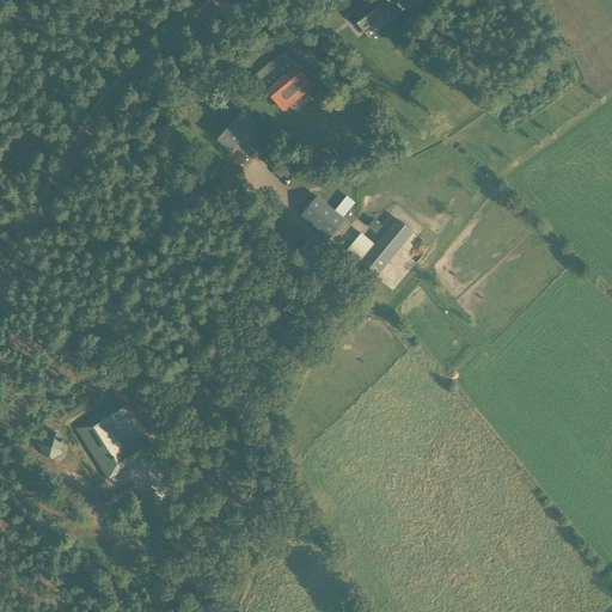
[(372,0),(352,17),(348,19),(359,34),(362,31),(386,13),(377,0),(372,0)]
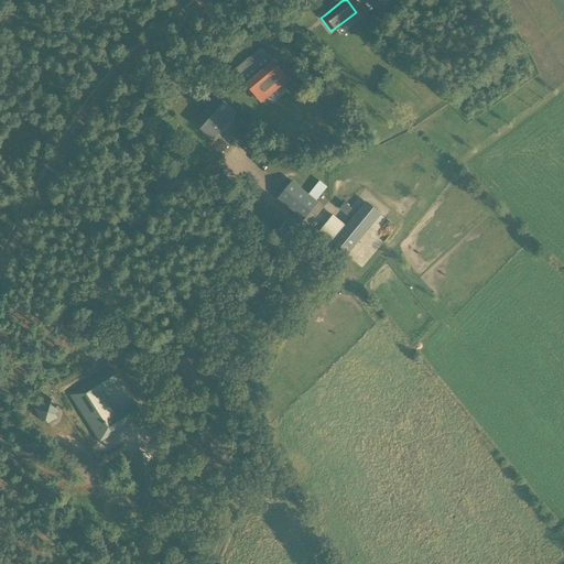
[(231,73),(239,82),(242,79),(258,98),(285,76),(262,47),(231,73)]
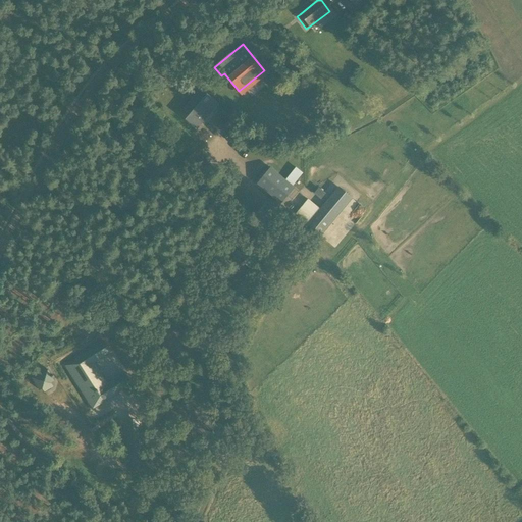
[(201,122),(216,104),(201,91),(189,104),(195,110),(191,114),(201,122)]
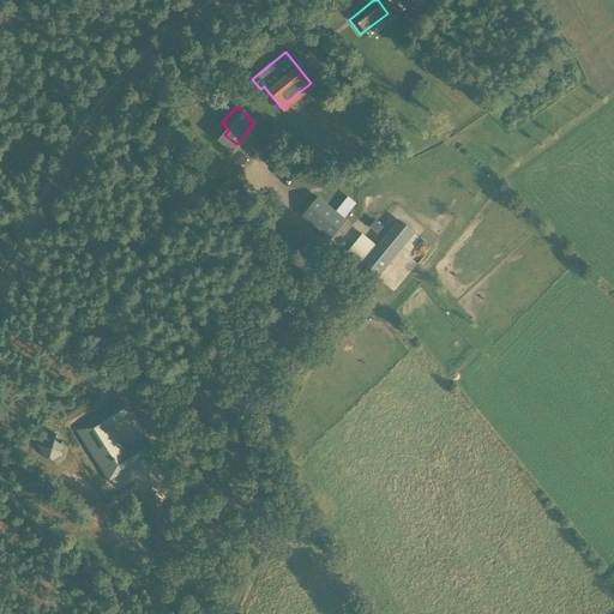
[(326,235),(356,203),(348,196),(335,210),(319,196),(302,214),(326,235)]
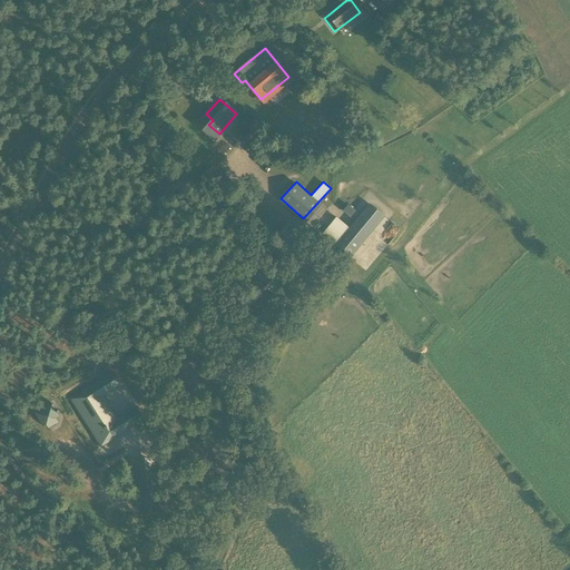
[(335,245),(351,258),(385,217),(370,204),(335,245)]
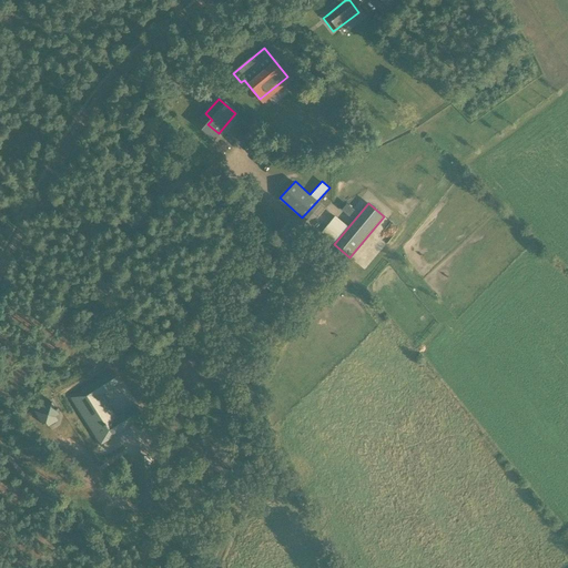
[(341,211),(348,216),(354,211),(346,204),(341,211)]
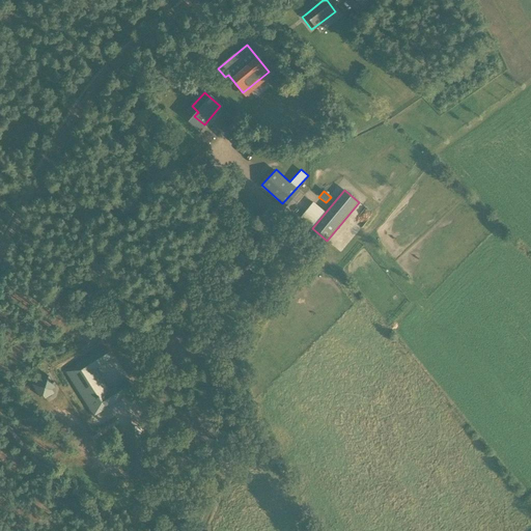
[(366,205),(356,222),(365,228),(376,213),(366,205)]
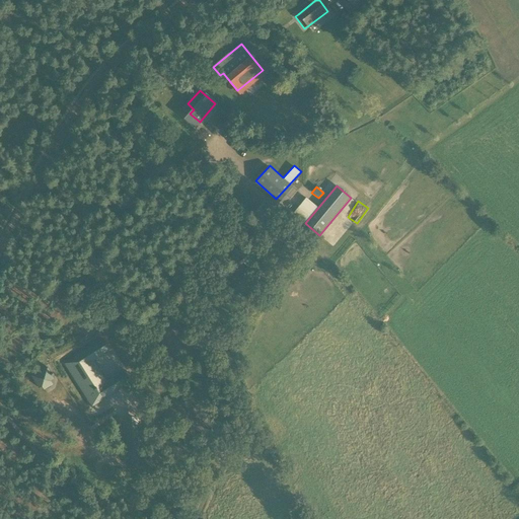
[(262,204),(254,213),(265,222),(273,213),(262,204)]
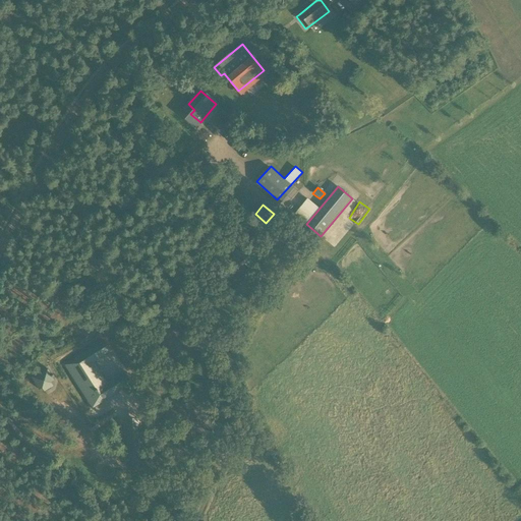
[(94,362),(111,351),(104,340),(65,365),(92,409),(131,384),(124,372),(107,384),(94,362)]
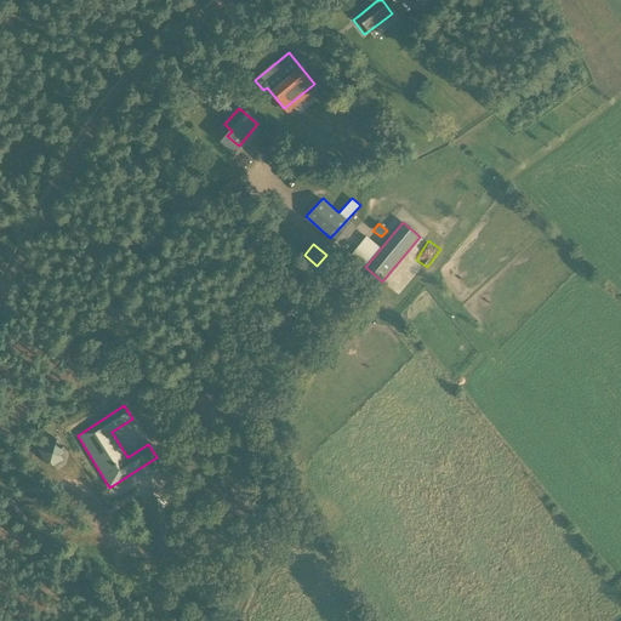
[(62,450),(64,450),(63,448),(61,448),(57,440),(39,450),(46,465),(51,462),(53,466),(63,461),(61,456),(64,454),(62,450)]
